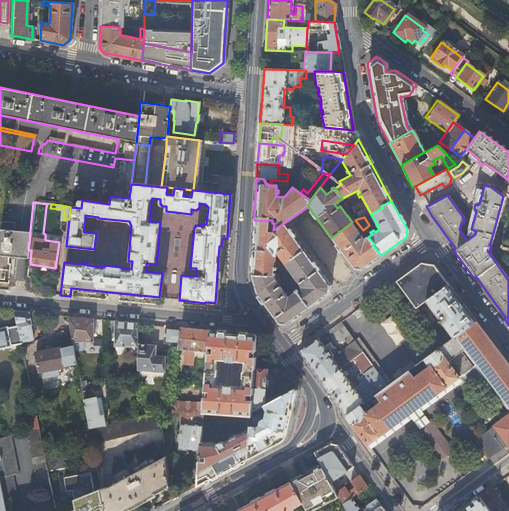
[(0,255),(7,256),(27,258),(28,250),(30,231),(12,230),(13,222),(0,220),(0,255)]
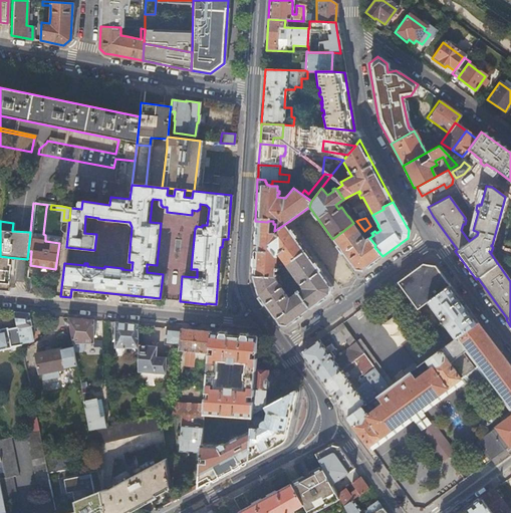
[(253,249),(251,276),(274,277),(274,275),(275,275),(276,274),(274,274),(274,270),(277,270),(277,268),(274,267),(275,254),(278,253),(286,264),(304,251),(285,224),(274,231),(274,235),(272,235),(272,238),(266,238),(267,222),(255,221),(253,249)]
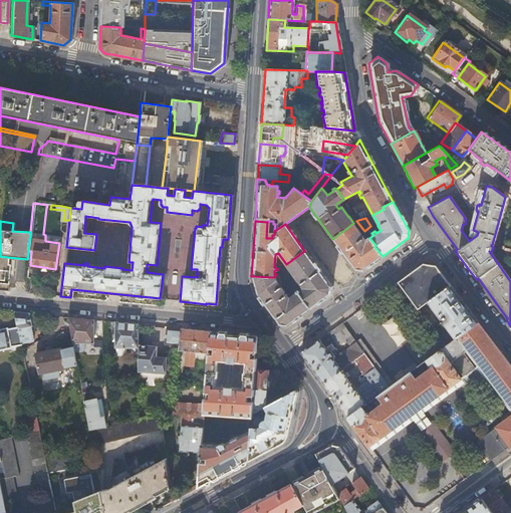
[(344,230),(332,239),(355,269),(361,271),(382,256),(374,247),(375,245),(369,238),(368,236),(365,238),(366,240),(363,242),(361,240),(364,238),(357,229),(357,228),(353,223),(344,230)]
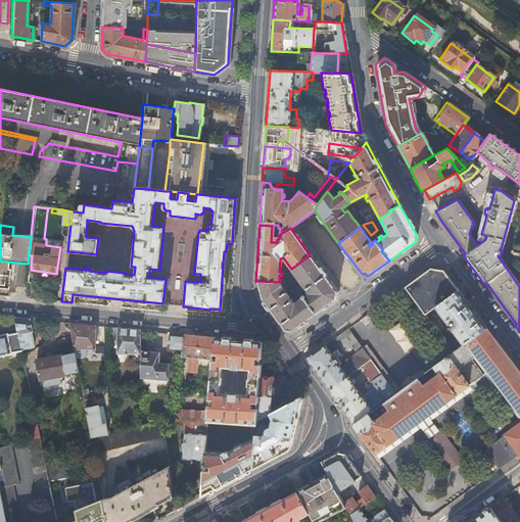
[(279,282),(255,281),(261,300),(283,331),(291,332),(335,299),(336,292),(310,255),(291,269),(305,290),(308,289),(310,293),(304,297),(302,295),(300,297),(301,299),(293,304),(288,298),(292,295),(287,289),(284,292),(279,285),(279,282)]
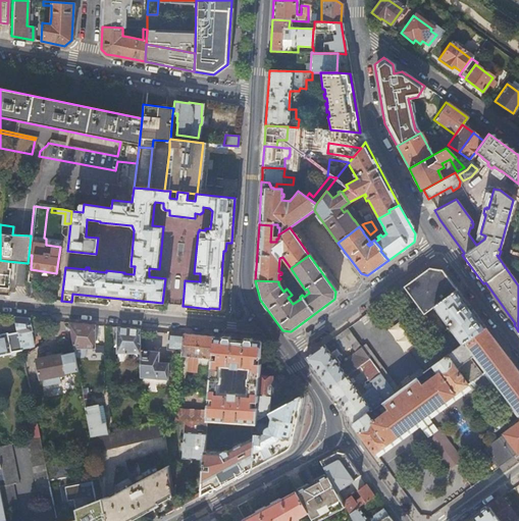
[(6,268),(7,261),(0,260),(0,288),(6,289),(8,268),(6,268)]
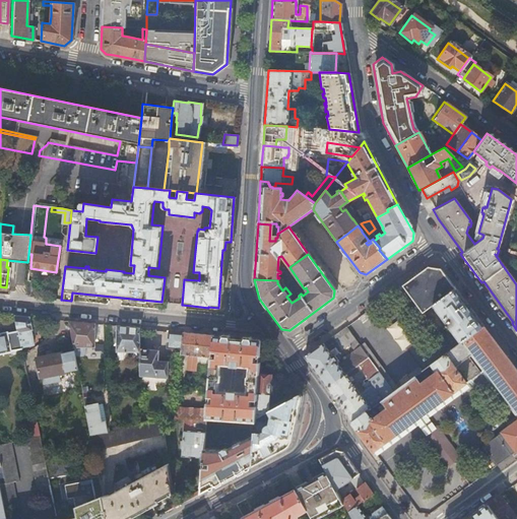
[(428,267),(401,285),(422,313),(432,306),(454,288),(440,269),(428,267)]
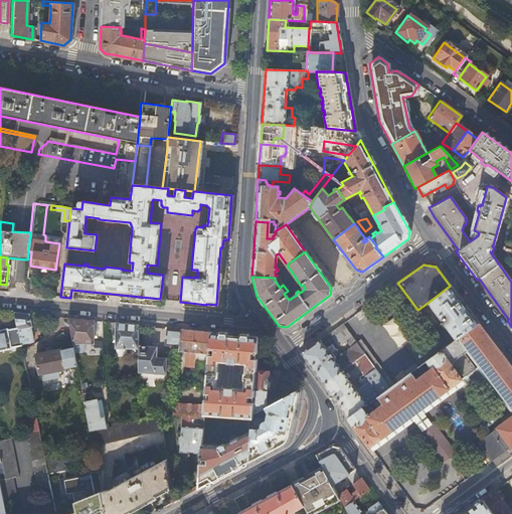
[(23,293),(33,294),(35,271),(26,270),(23,293)]
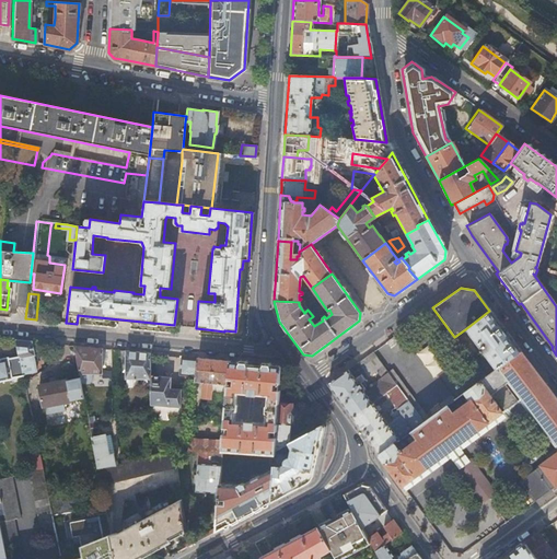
[(495,369),(519,351),(489,311),(465,329),(495,369)]
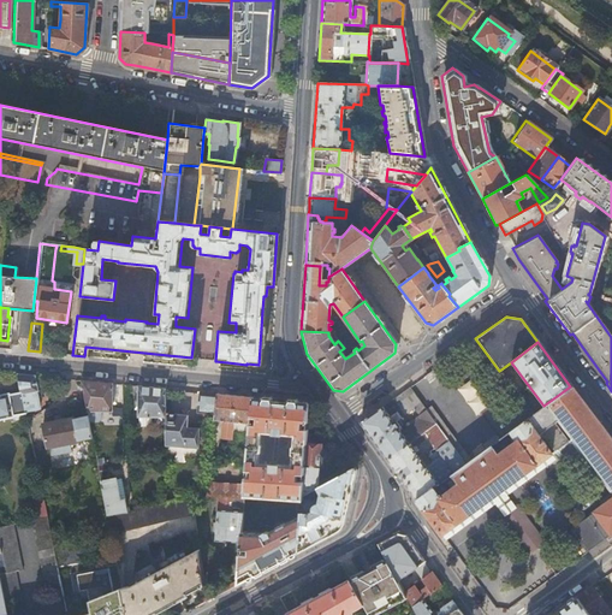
[(434,368),(421,378),(429,390),(443,380),(434,368)]
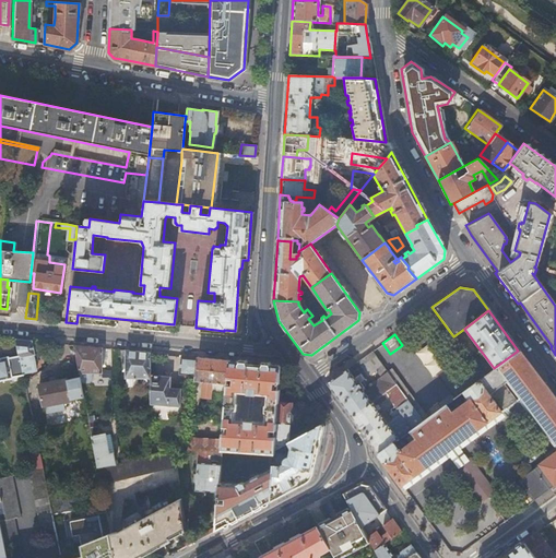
[(33,355),(30,342),(14,340),(18,357),(21,376),(34,372),(31,355),(33,355)]
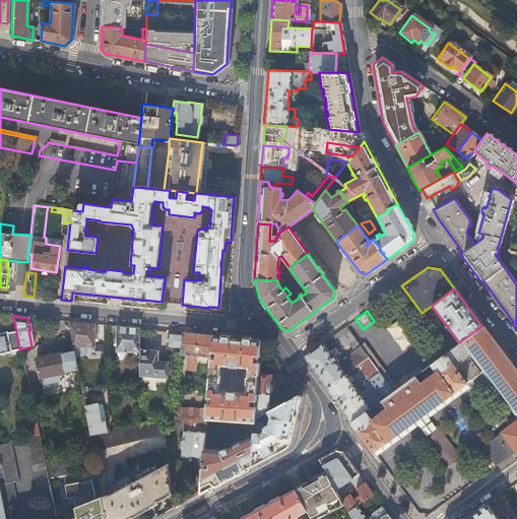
[(382,328),(389,340),(402,332),(395,320),(382,328)]
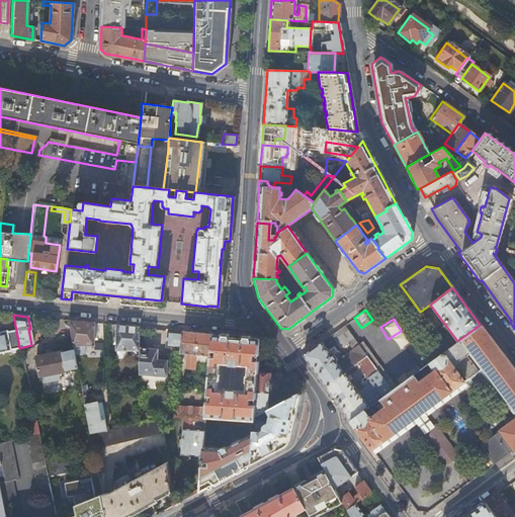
[(92,347),(93,323),(66,320),(71,346),(92,347)]
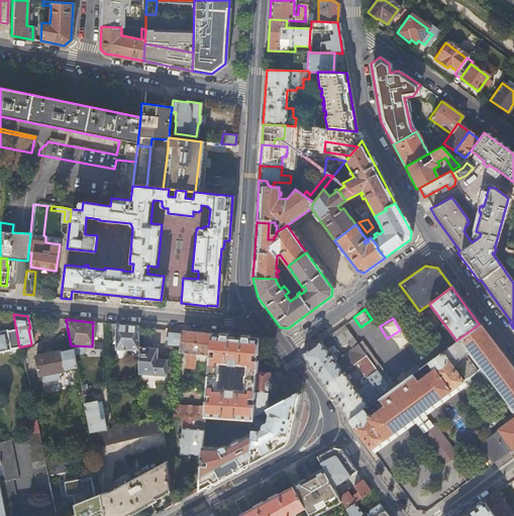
[(137,348),(137,326),(114,324),(114,351),(137,351),(137,348)]
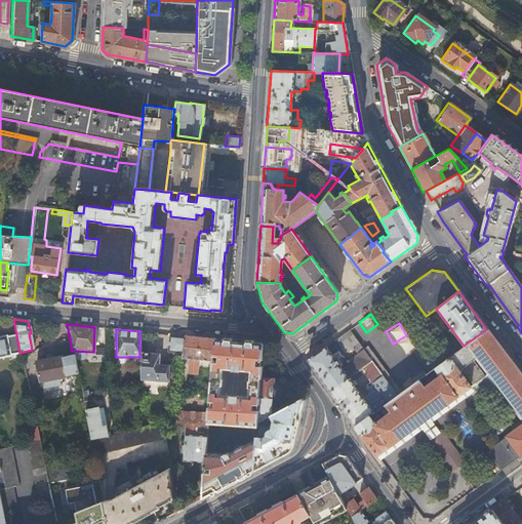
[(490,471),(492,469),(495,474),(498,472),(519,456),(521,453),(521,376),(486,329),(464,346),(453,354),(399,393),(395,396),(382,406),(388,414),(372,425),(366,416),(353,427),(374,455),(473,383),(477,387),(482,390),(486,391),(490,391),(494,391),(497,390),(500,388),(502,387),(521,413),(521,424),(505,437),(484,452),(480,455),(490,471)]
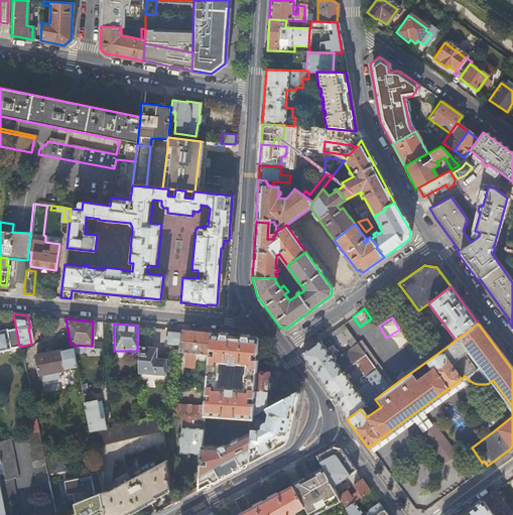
[(354,362),(358,360),(364,355),(356,345),(341,325),(300,354),(323,385),(341,372),(345,369),(354,362)]
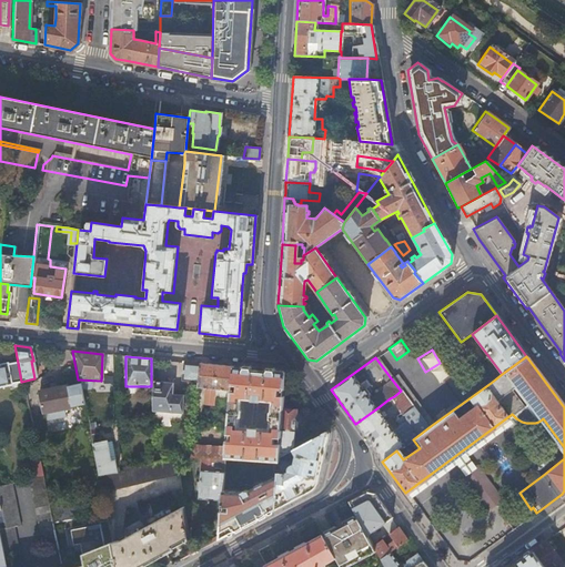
[(11,384),(21,382),(18,363),(7,365),(7,363),(0,364),(0,387),(11,385),(11,384)]
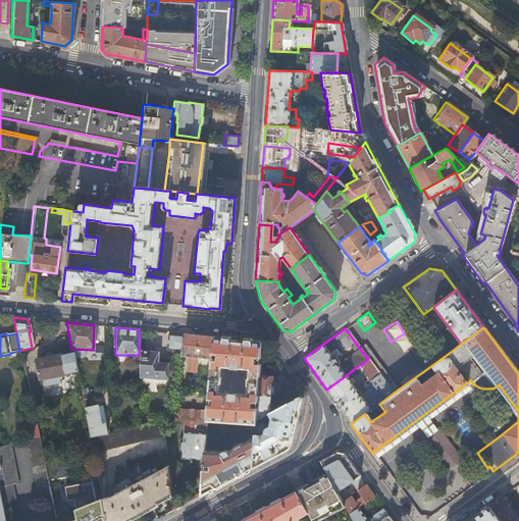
[(179,352),(182,335),(166,333),(164,351),(179,352)]
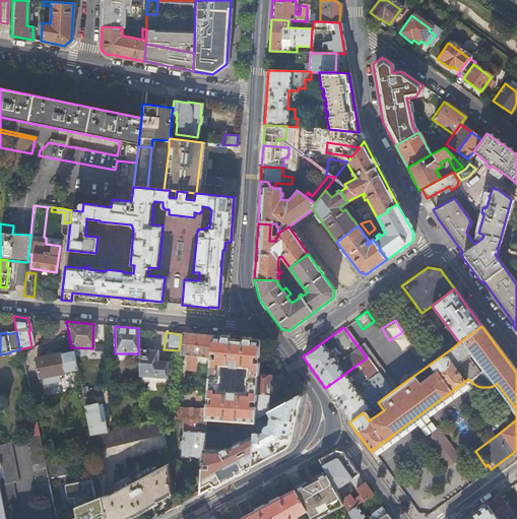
[(194,362),(209,364),(212,336),(181,333),(181,334),(179,350),(179,354),(186,355),(185,369),(193,370),(194,362)]
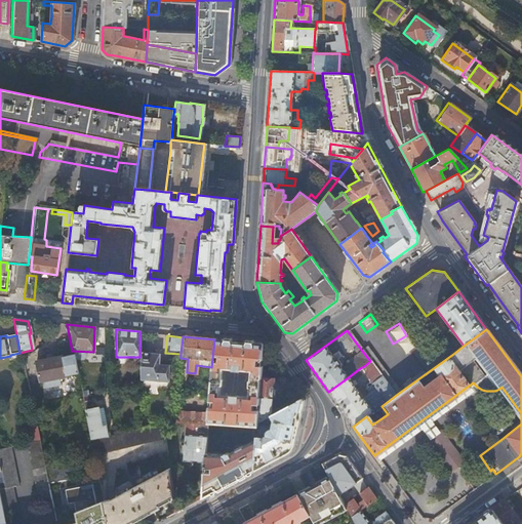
[(258,378),(261,344),(214,339),(211,367),(208,413),(207,425),(255,428),(255,424),(258,378)]
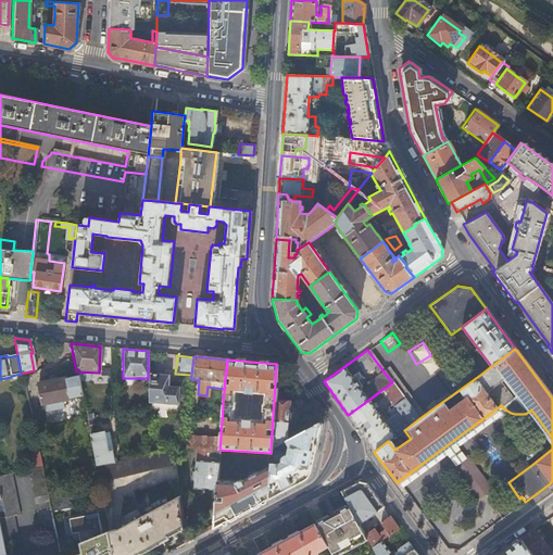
[(392,382),(400,393),(402,391),(387,369),(384,371),(392,382)]
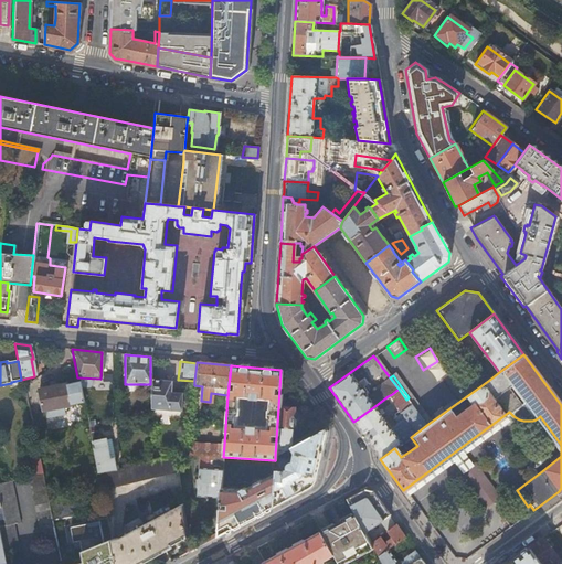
[(71,405),(83,402),(78,382),(66,385),(66,384),(63,384),(63,381),(61,379),(40,383),(39,385),(40,390),(38,391),(38,394),(35,394),(36,398),(39,397),(42,412),(71,406),(71,405)]
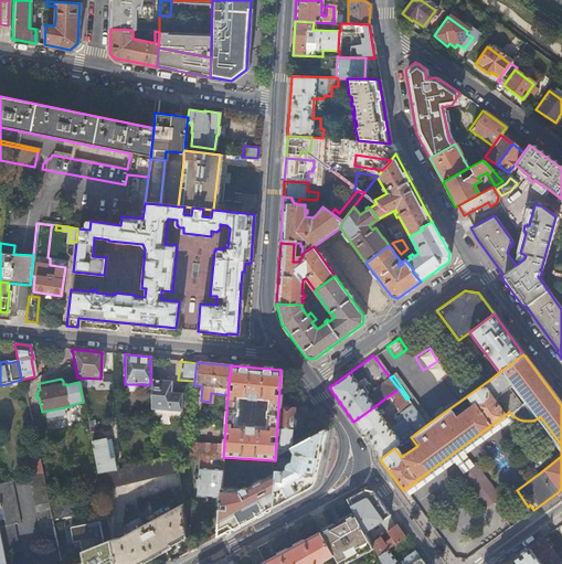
[(150,401),(150,410),(179,413),(181,395),(170,393),(172,382),(150,381),(150,384),(150,393),(150,401)]
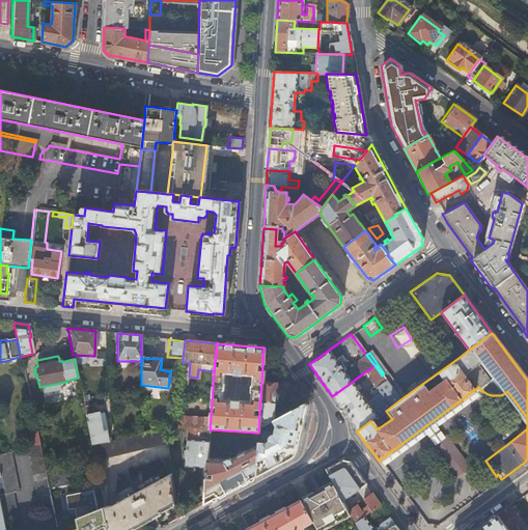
[(379,392),(389,385),(382,375),(374,365),(368,370),(364,372),(367,378),(379,392)]
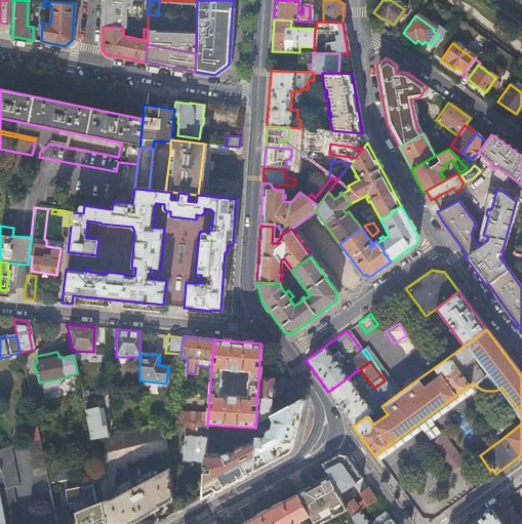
[(363,373),(360,368),(351,375),(347,378),(353,386),(356,385),(353,379),(355,377),(356,379),(363,373)]
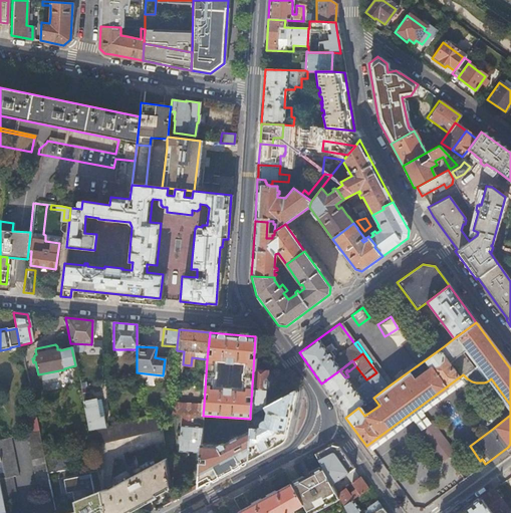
[(376,372),(387,388),(391,385),(372,360),(371,361),(369,363),(376,372)]
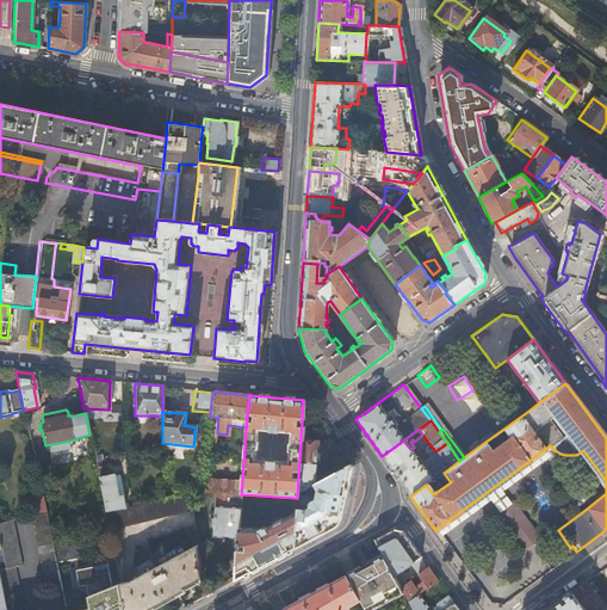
[(316,442),(301,441),(297,493),(311,485),(314,485),(314,464),(320,466),(321,464),(322,455),(321,454),(315,453),(316,442)]
